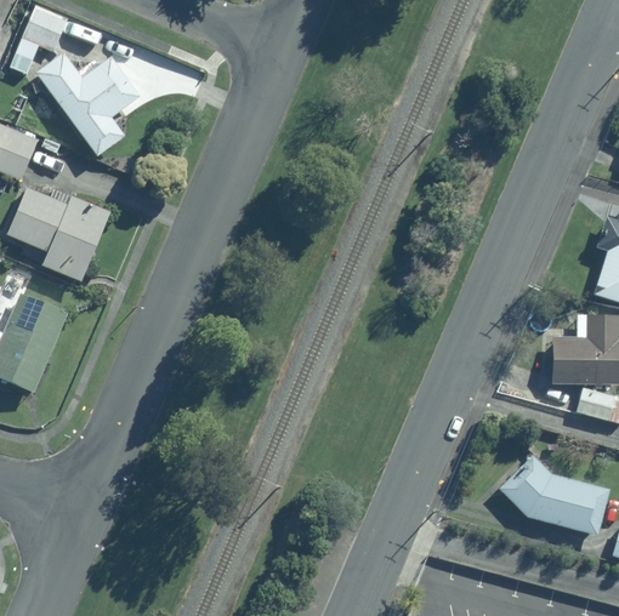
[(66,21),(35,7),(11,64),(26,72),(38,43),(52,50),(66,21)]
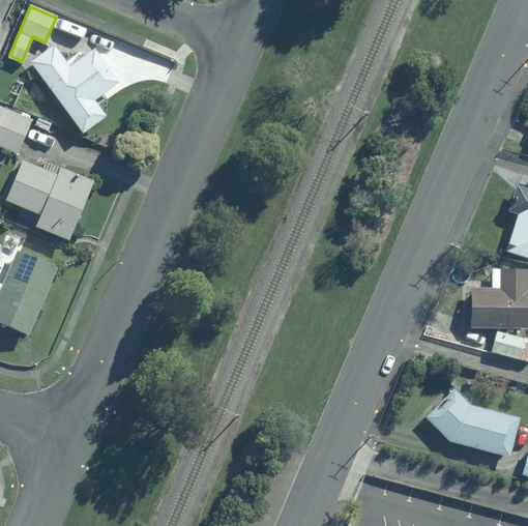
[(69,68),(55,48),(33,63),(84,136),(109,118),(97,101),(118,86),(94,51),(69,68)]
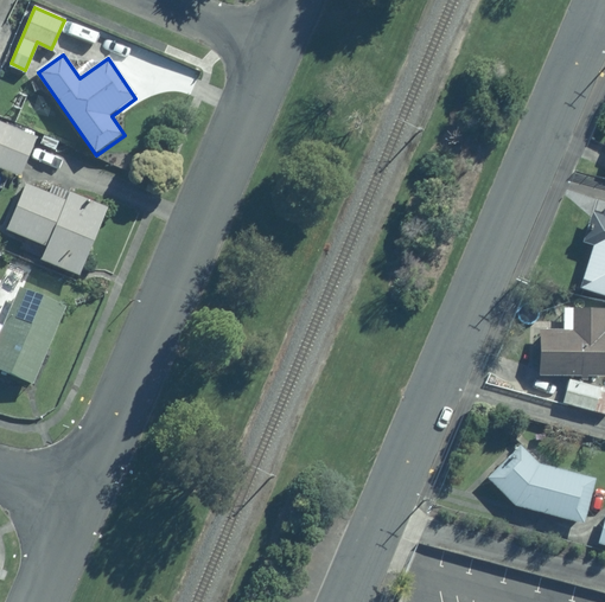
[(36,135),(0,120),(0,165),(19,174),(36,135)]
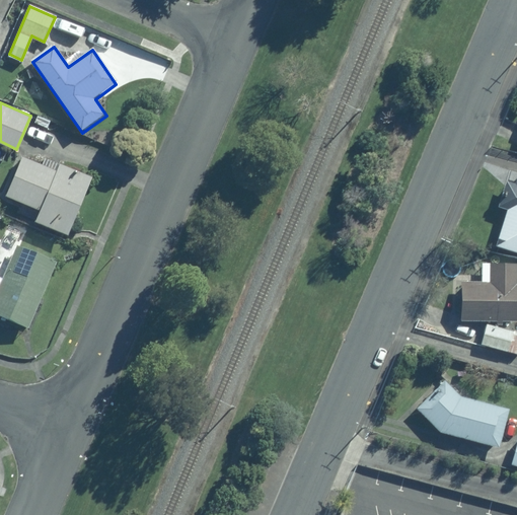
[(68,237),(92,175),(45,157),(42,165),(22,157),(7,195),(44,209),(38,224),(68,237)]
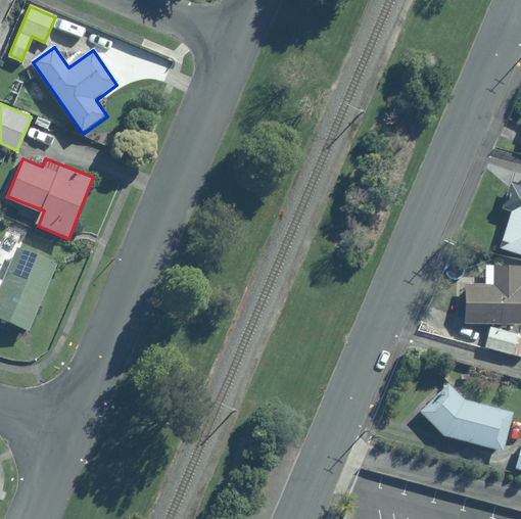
[(520,183),(519,187),(511,184),(504,207),(513,210),(501,248),(520,253),(520,183)]
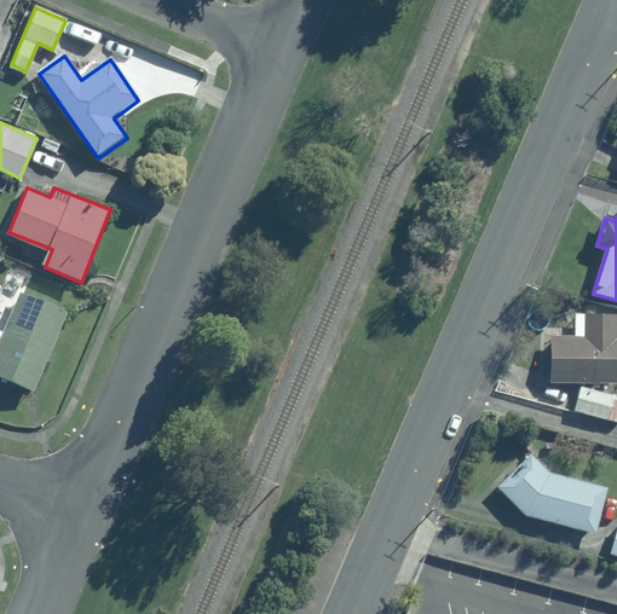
[(0,329),(0,376),(38,393),(70,312),(23,293),(6,331),(0,329)]
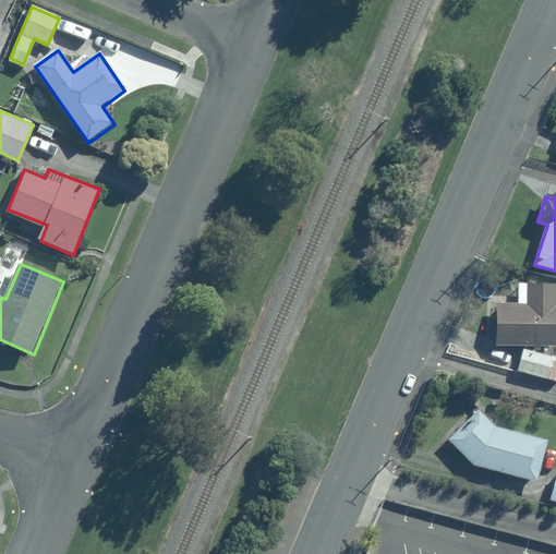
[(555,281),(517,281),(517,301),(493,301),(493,342),(555,344),(555,281)]
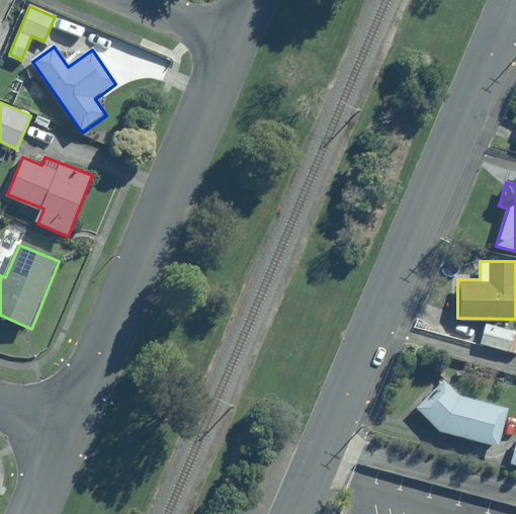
[(515,329),(484,321),(479,339),(515,349),(515,329)]
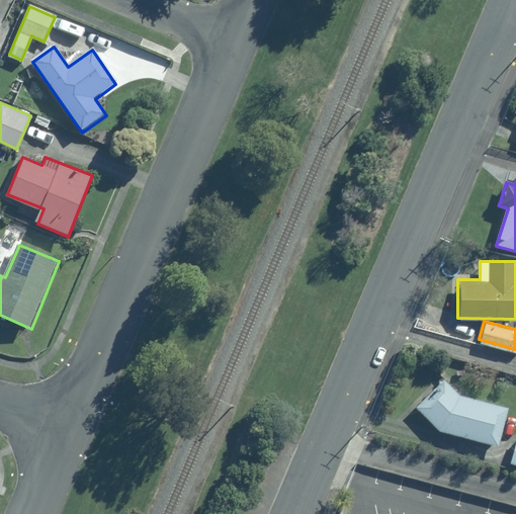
[(459,396),(443,379),(415,406),(441,433),(498,447),(508,408),(459,396)]
